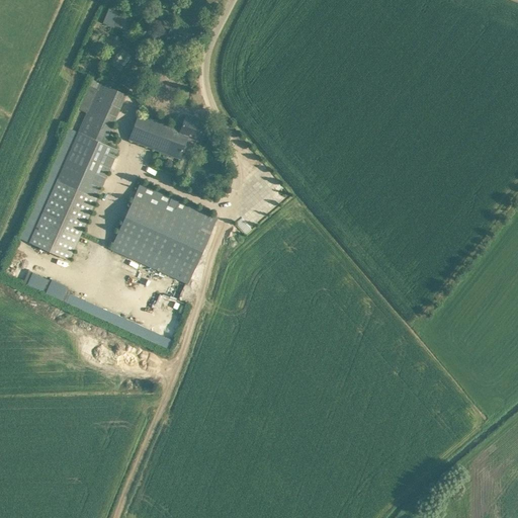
[(119,12),(114,24),(126,29),(132,18),(119,12)]
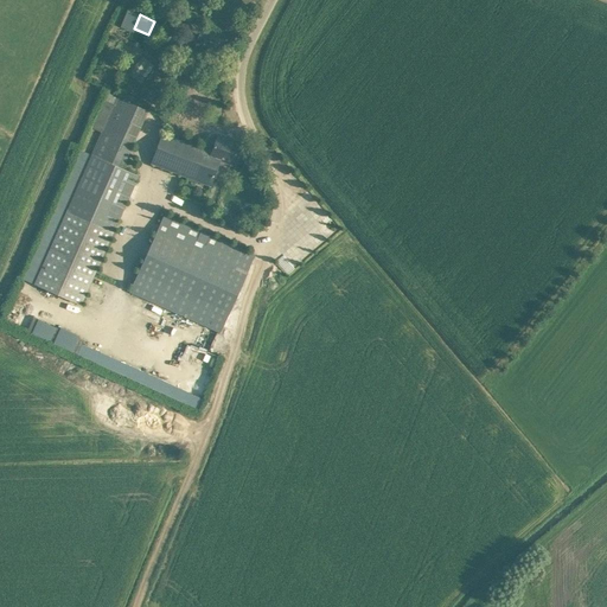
[(190,19),(185,26),(198,34),(203,27),(190,19)]
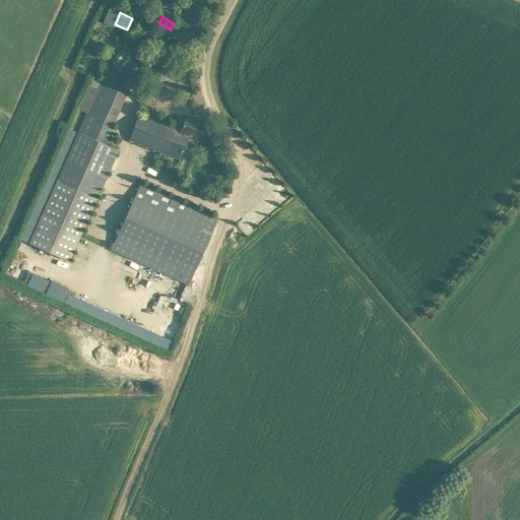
[(122,49),(112,64),(122,71),(133,56),(122,49)]
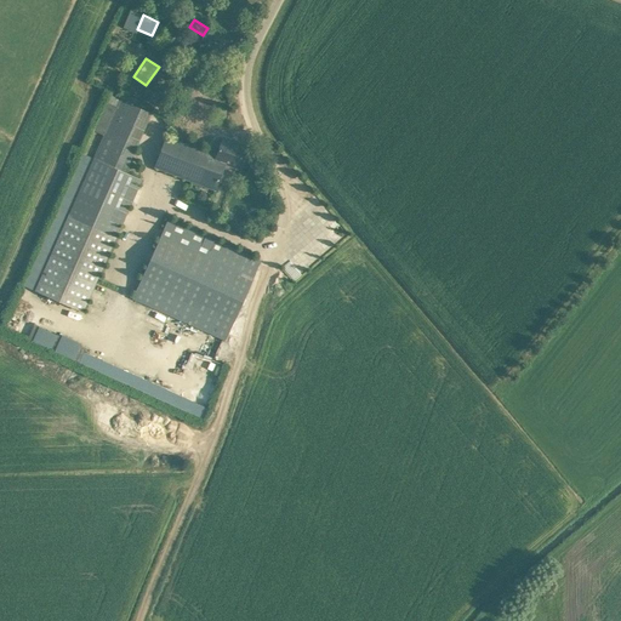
[(106,102),(93,130),(104,135),(96,153),(95,158),(125,172),(127,166),(135,149),(151,113),(119,100),(117,107),(106,102)]
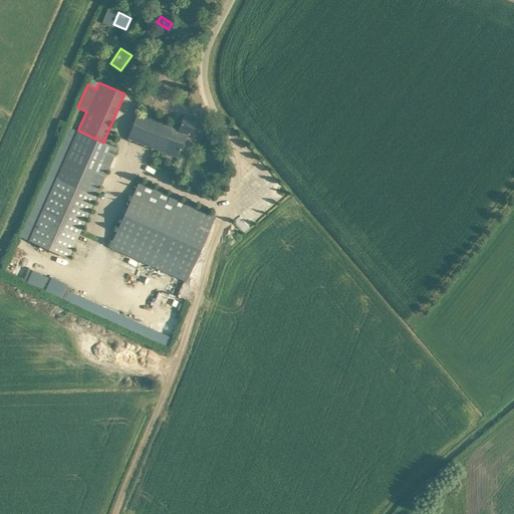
[(127,139),(153,149),(163,122),(138,113),(127,139)]
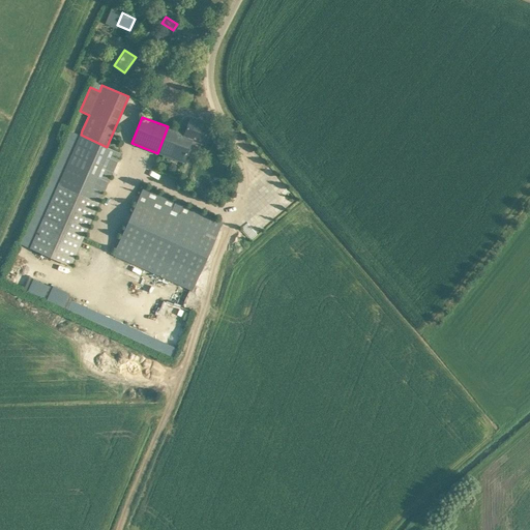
[(168,126),(157,153),(184,163),(189,148),(199,151),(201,144),(202,144),(205,135),(209,124),(190,118),(185,133),(168,126)]
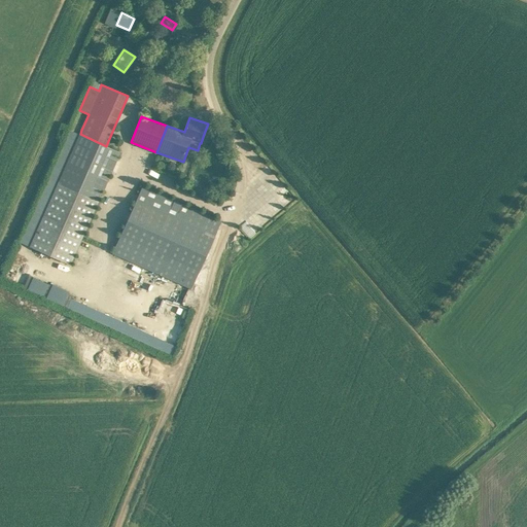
[(79,134),(71,153),(111,172),(119,151),(106,146),(80,134),(79,134)]
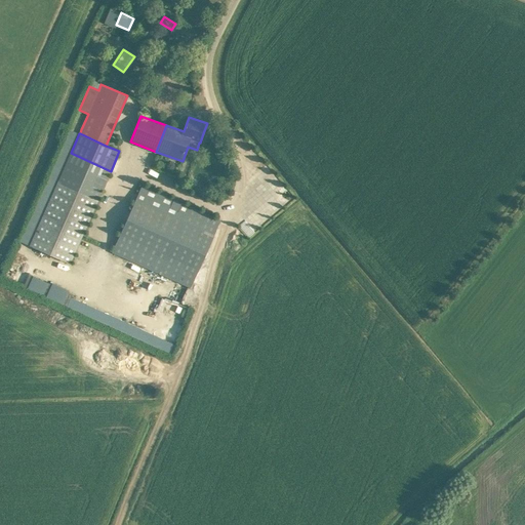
[(62,174),(30,245),(70,264),(102,192),(111,171),(71,153),(62,174)]
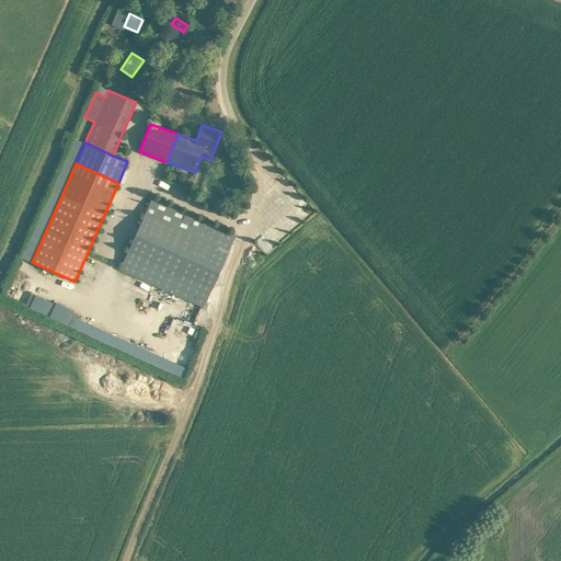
[(236,236),(151,198),(119,270),(203,308),(236,236)]
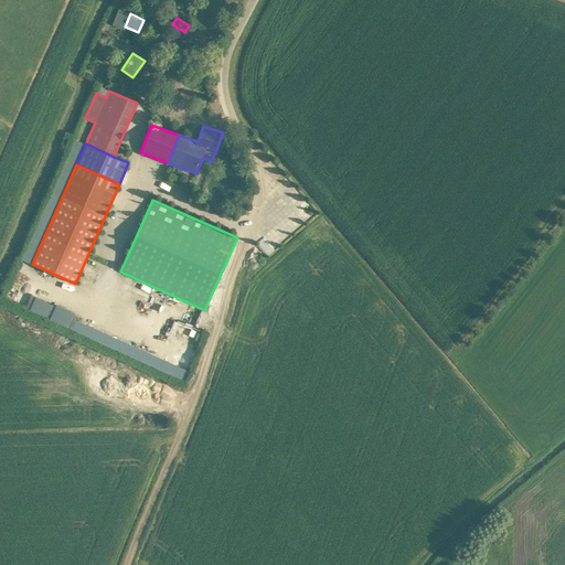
[(23,310),(68,324),(73,311),(28,297),(23,310)]
